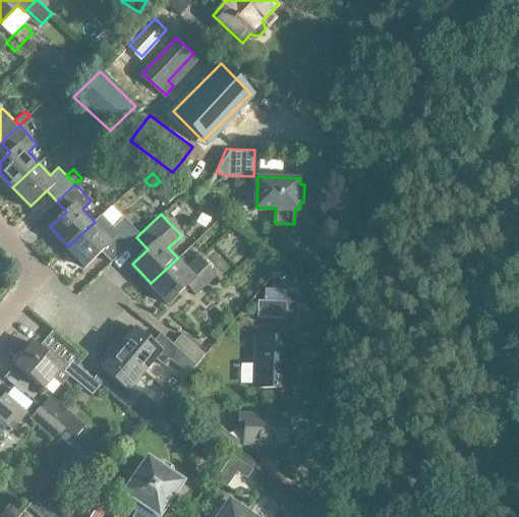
[(74,241),(68,246),(87,265),(103,249),(112,260),(130,243),(136,237),(140,233),(125,216),(124,217),(114,227),(102,215),(95,222),(88,228),(74,241)]
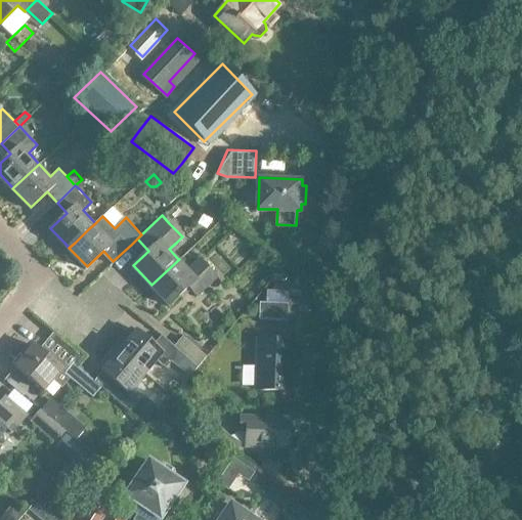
[(179,259),(151,285),(170,303),(188,286),(198,295),(219,275),(210,266),(201,256),(187,268),(179,259)]
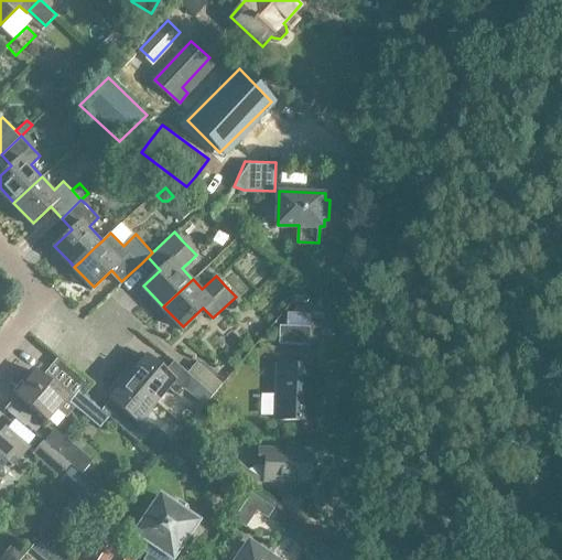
[(310,341),(311,324),(287,323),(281,323),(281,340),(310,341)]
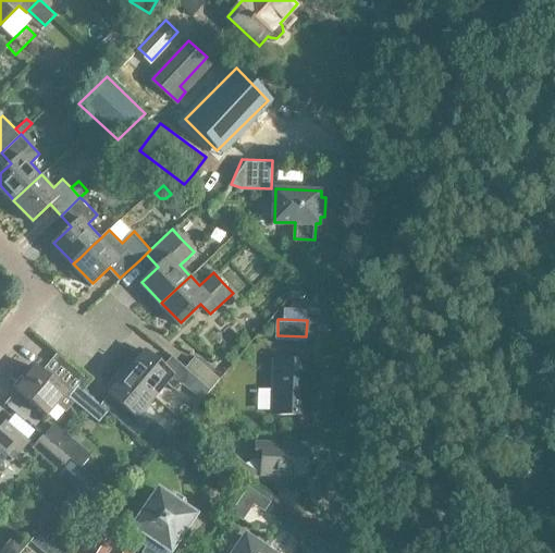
[(127,369),(157,394),(168,381),(177,389),(183,382),(190,388),(199,377),(186,366),(172,354),(163,365),(140,345),(124,366),(128,369),(127,369)]
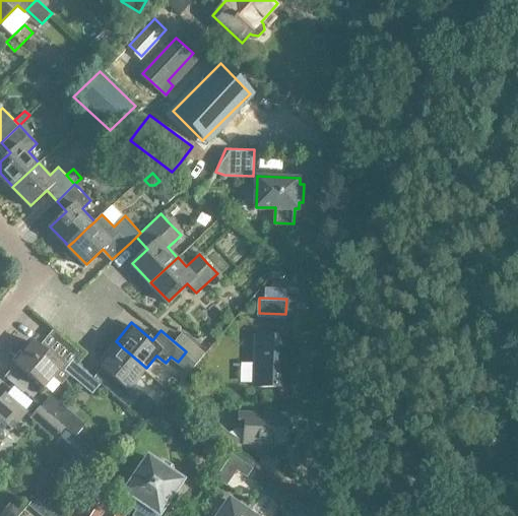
[(182,331),(174,341),(186,351),(197,362),(206,351),(182,331)]
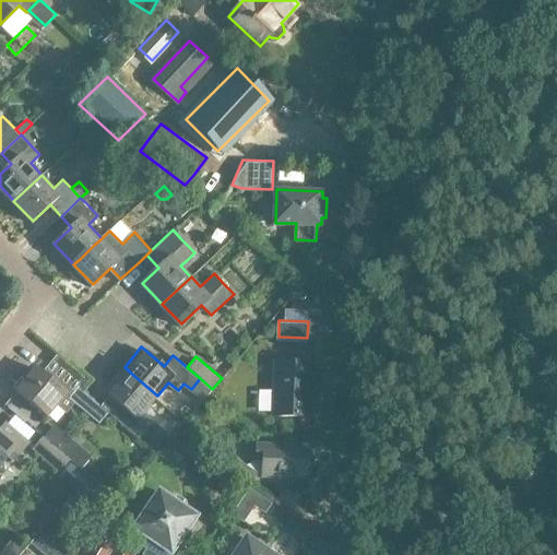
[(276,359),(274,413),(310,414),(312,361),(276,359)]
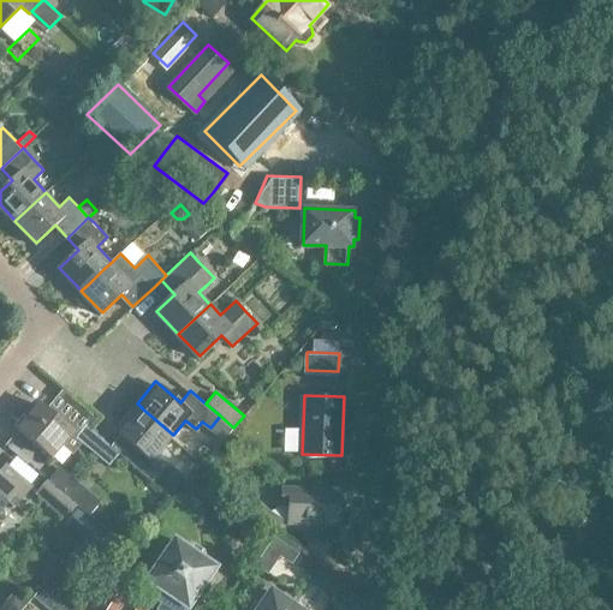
[(40,401),(18,426),(53,456),(66,441),(75,447),(84,436),(112,460),(120,450),(87,422),(76,434),(73,431),(75,431),(40,401)]
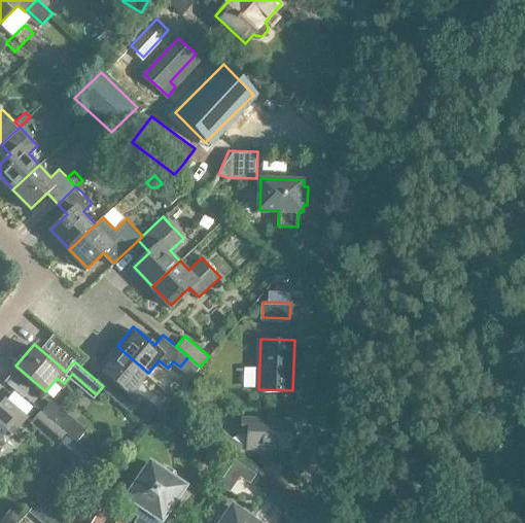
[(148,373),(120,349),(103,371),(120,385),(112,394),(131,411),(145,394),(137,387),(148,373)]
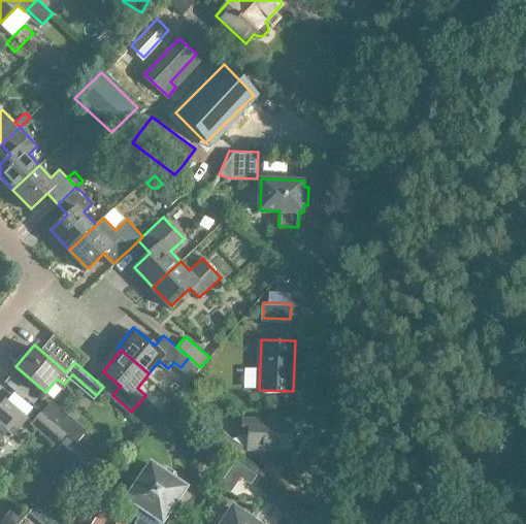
[(13,433),(27,416),(6,398),(0,404),(0,437),(8,429),(13,433)]
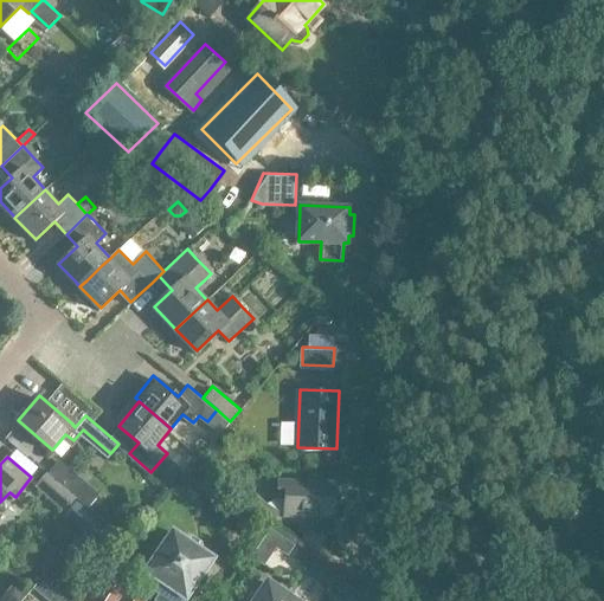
[(71,490),(56,477),(46,469),(37,480),(66,505),(76,495),(71,490)]
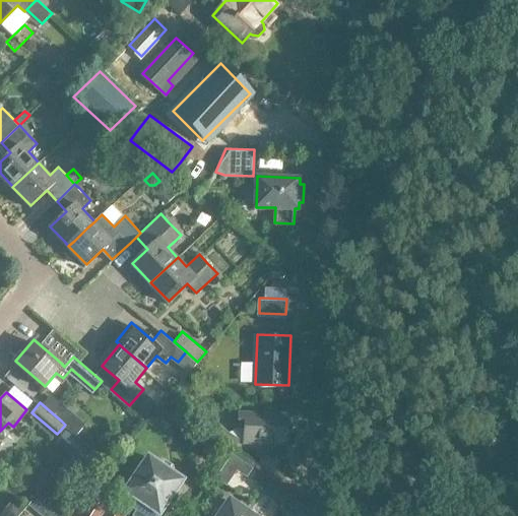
[(147,420),(153,411),(145,405),(139,413),(147,420)]
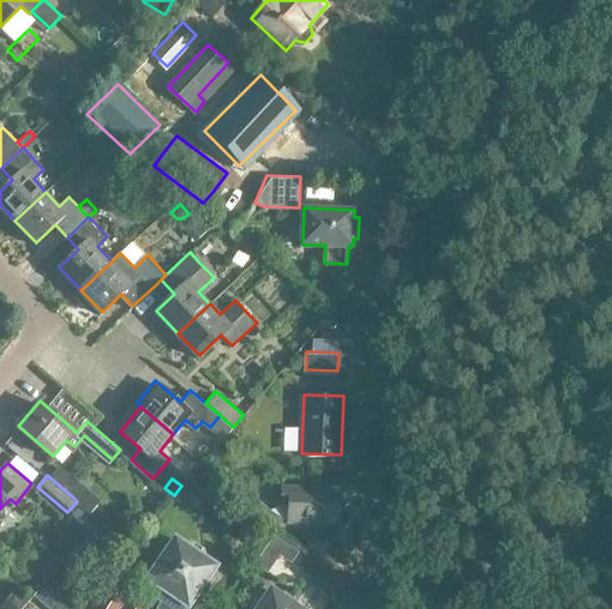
[(285,484),(285,500),(291,500),(289,520),(318,522),(318,538),(339,540),(340,507),(343,507),(346,505),(346,493),(343,490),(340,490),(340,487),(285,484)]
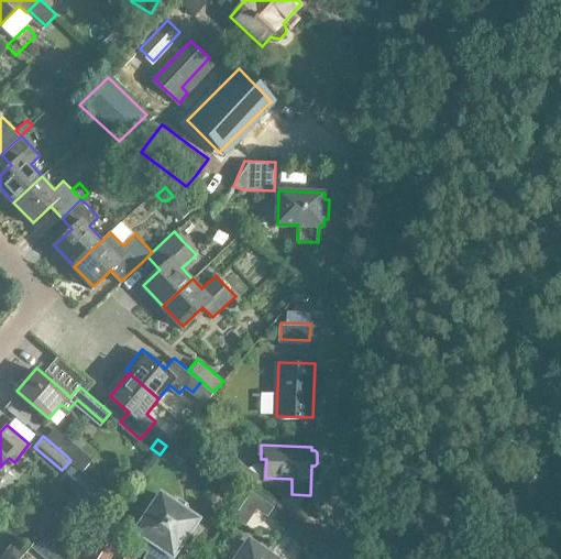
[(92,458),(83,449),(72,461),(81,470),(92,458)]
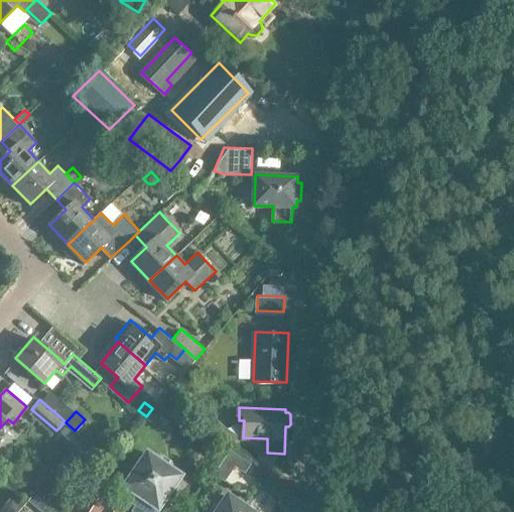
[(211,417),(206,425),(234,444),(240,434),(220,420),(219,422),(211,417)]
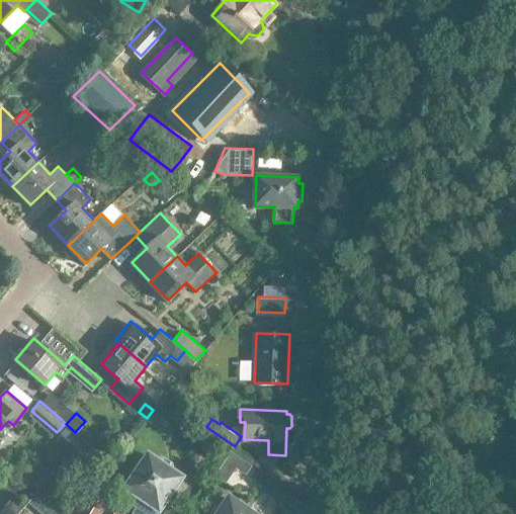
[(86,443),(66,427),(56,439),(76,456),(86,443)]
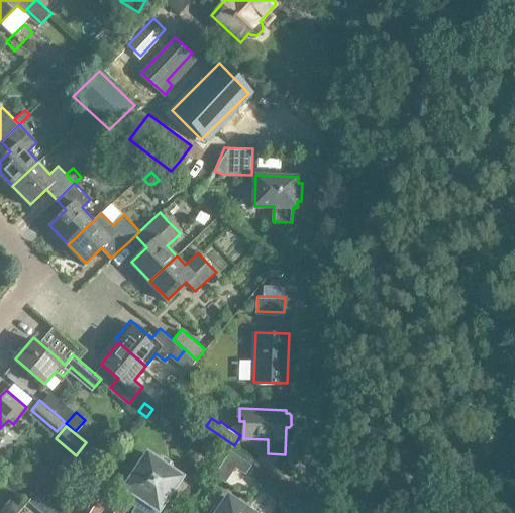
[(136,506),(131,512),(158,512),(171,495),(174,497),(180,488),(179,483),(184,475),(172,467),(171,460),(161,454),(159,457),(148,451),(125,487),(134,493),(129,500),(136,506)]
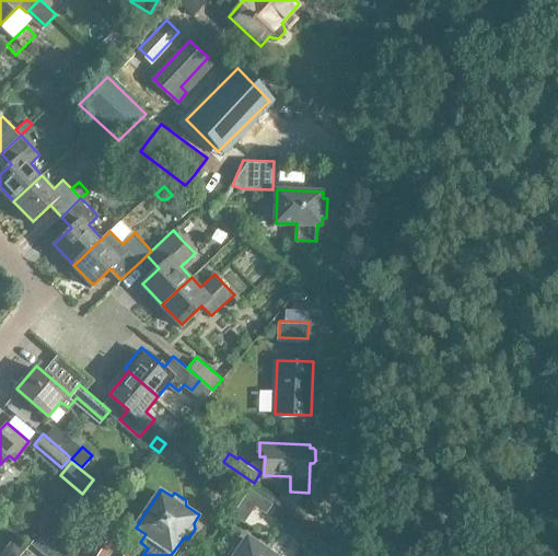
[(95,555),(107,555),(119,540),(100,526),(85,549),(95,555)]
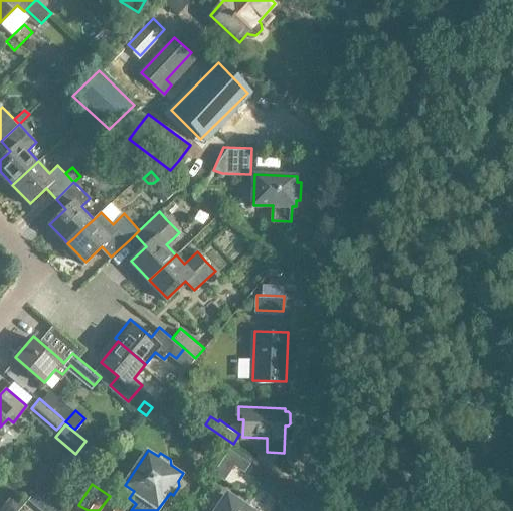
[(38,488),(32,495),(38,501),(42,496),(46,500),(45,502),(49,506),(54,501),(38,488)]
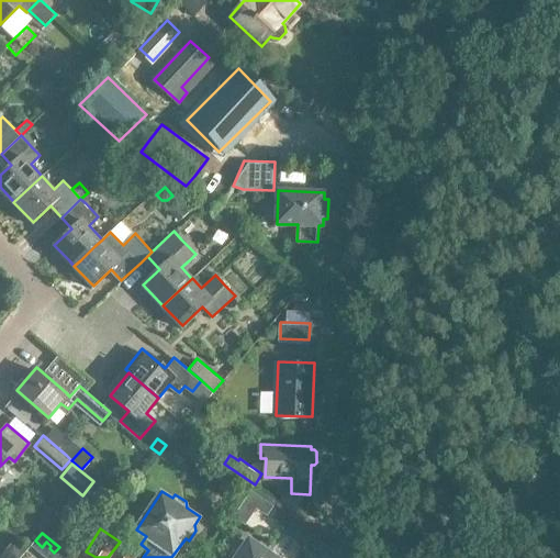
[(279,557),(249,538),(243,548),(239,546),(233,557),(232,557),(279,557)]
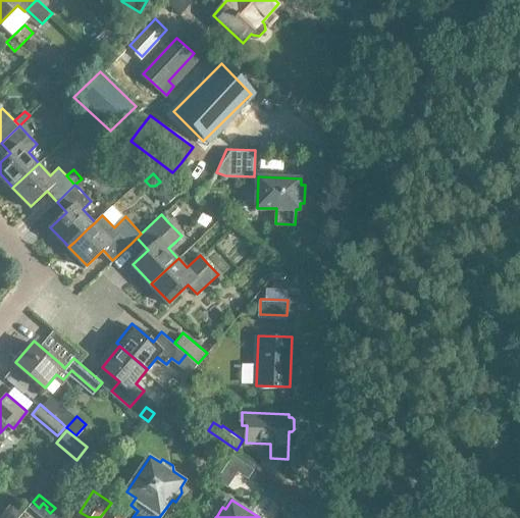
[(111,503),(100,517),(126,517),(130,515),(111,503)]
